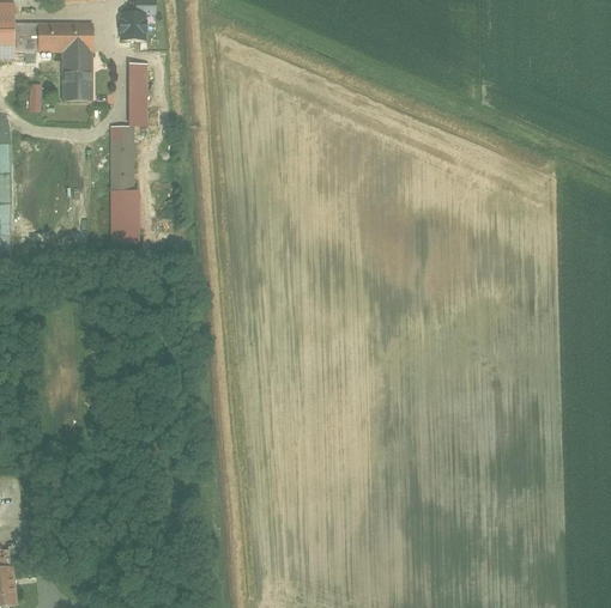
[(92,18),(16,19),(14,0),(0,0),(0,55),(16,56),(16,49),(61,48),(61,99),(92,98),(92,18)]
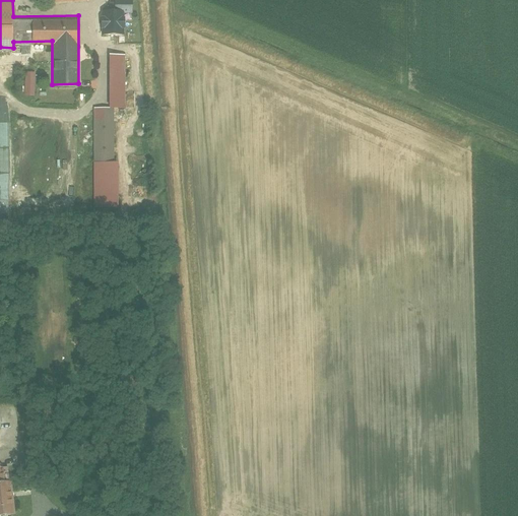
[(124,1),(101,1),(102,34),(125,33),(124,1)]
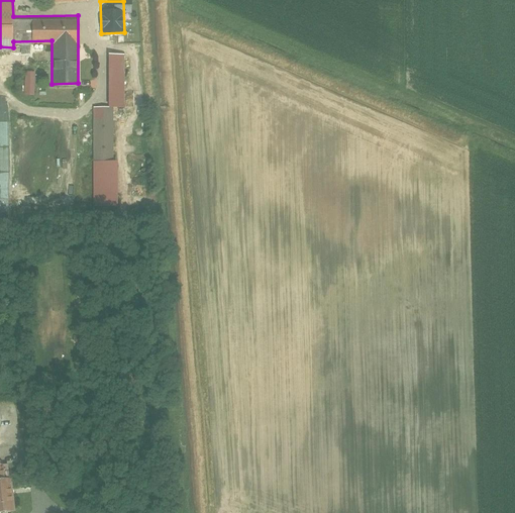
[(124,49),(93,49),(93,159),(114,159),(114,102),(124,102),(124,49)]
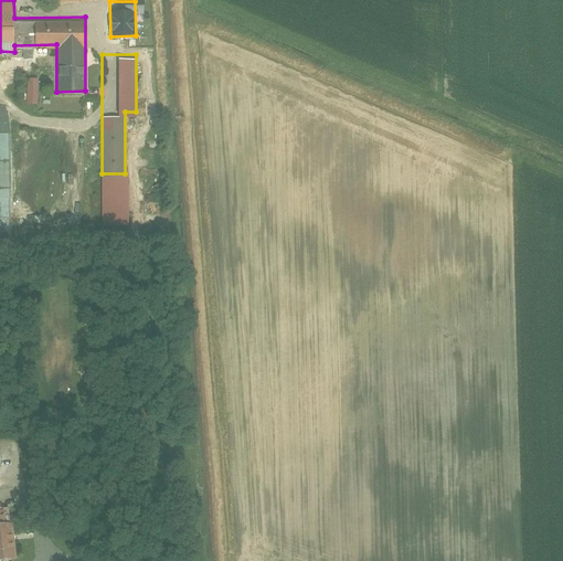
[(38,101),(38,74),(27,74),(25,101),(38,101)]
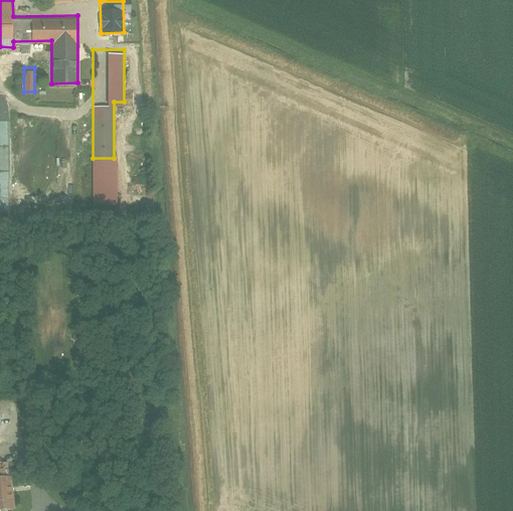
[(2,480),(2,478),(6,478),(2,449),(0,448),(0,510),(20,510),(17,479),(2,480)]
